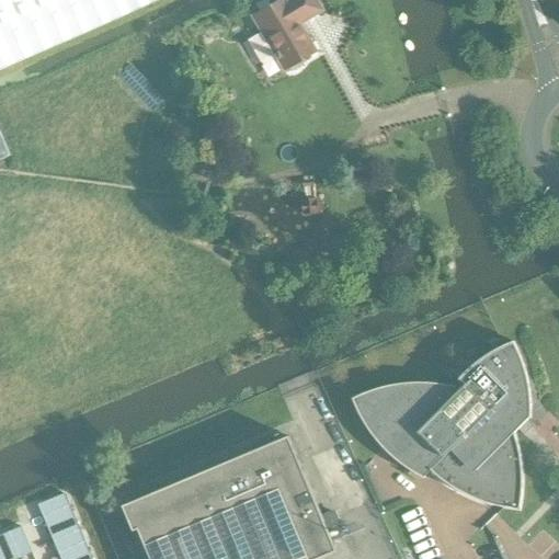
[(0,64),(146,0),(0,0),(0,64)]
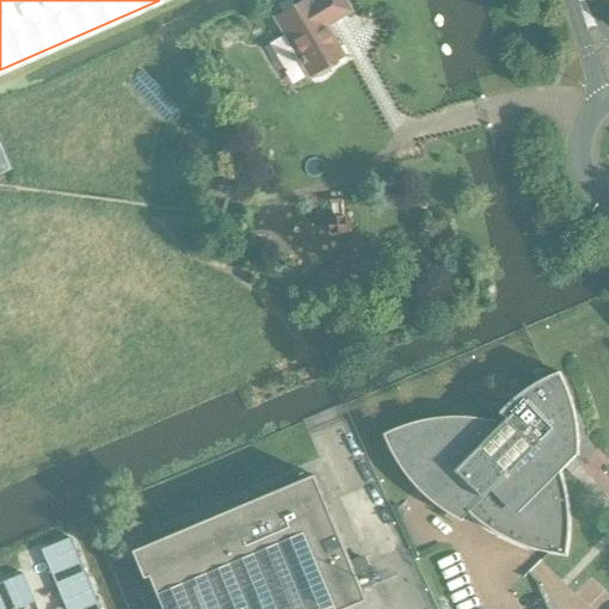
[(327,62),(327,61),(340,53),(323,24),(348,10),(342,0),(297,0),(293,4),(290,0),(276,0),(274,1),(278,11),(271,16),(282,34),(268,42),(281,65),(295,56),(306,74),(309,72),(311,72),(313,73),(315,73),(319,73),(320,72),(321,72),(324,71),(325,69),(326,68),(326,67),(327,65),(327,62)]
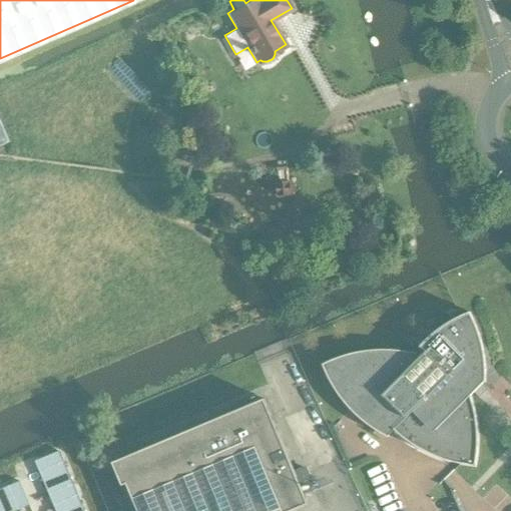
[(289,179),(274,180),(275,195),(289,194),(289,179)]
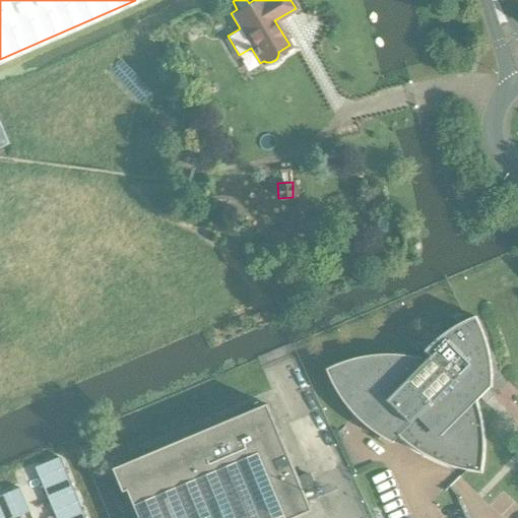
[(338,362),(328,366),(325,368),(327,373),(328,377),(331,383),(335,390),(340,397),(345,403),(347,407),(351,411),(355,416),(361,421),(366,425),(370,429),(375,432),(381,436),(384,438),(391,442),(392,440),(397,434),(402,439),(405,441),(412,446),(415,448),(419,451),(427,455),(432,458),(436,459),(442,462),(447,463),(451,465),(457,466),(465,468),(469,469),(473,469),(479,470),(480,465),(481,461),(481,455),(482,451),(482,442),(482,438),(481,434),(481,430),(481,426),(480,422),(479,415),(478,411),(477,407),(476,403),(474,399),(478,395),(484,401),(488,398),(491,394),(484,389),(488,387),(490,386),(491,382),(491,378),(491,374),(490,370),(490,364),(489,360),(489,358),(488,351),(486,345),(484,341),(483,337),(482,333),(480,327),(478,323),(474,315),(464,319),(457,323),(450,327),(445,330),(440,334),(435,338),(431,342),(426,347),(423,350),(425,351),(419,357),(412,355),(406,353),(400,353),(396,352),(390,352),(383,352),(375,353),(367,354),(361,355),(354,357),(350,358),(344,360),(338,362)]
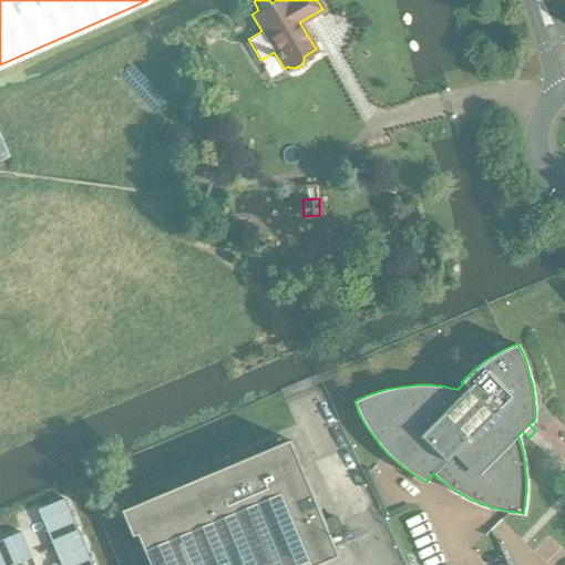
[(174,489),(127,509),(151,564),(295,564),(308,560),(308,562),(309,564),(317,564),(339,556),(336,550),(335,546),(289,440),(174,489)]
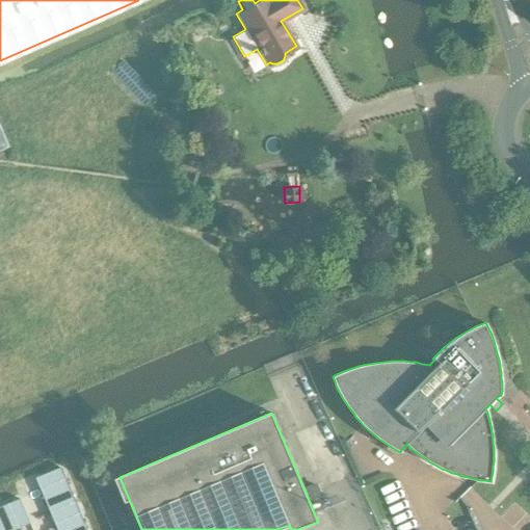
[(59,466),(34,476),(49,511),(74,500),(59,466)]
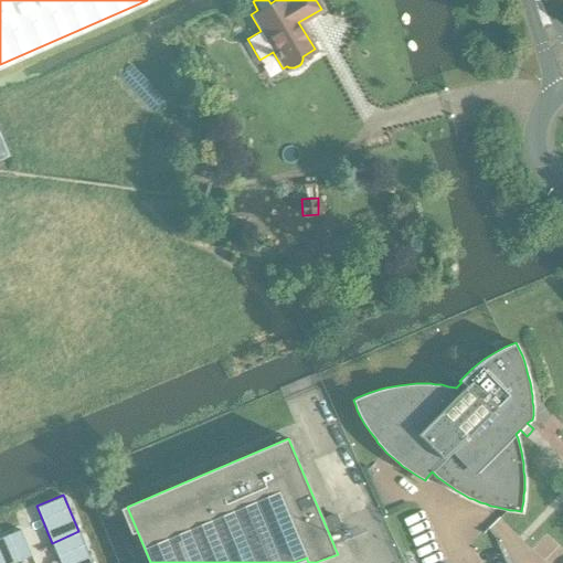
[(19,528),(0,535),(0,551),(4,562),(10,562),(30,554),(19,528)]
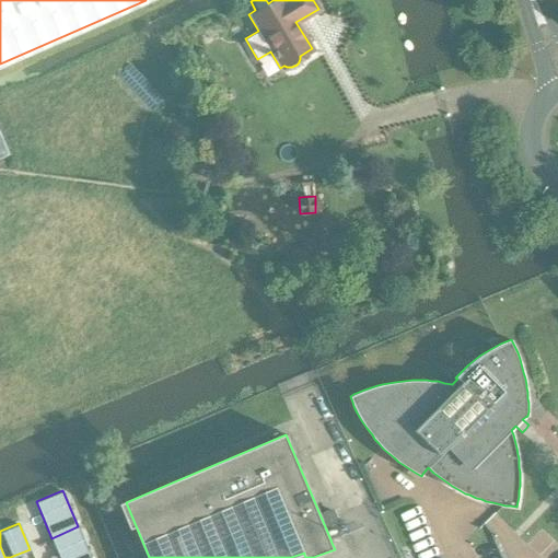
[(91,557),(78,526),(51,538),(59,557),(91,557)]
